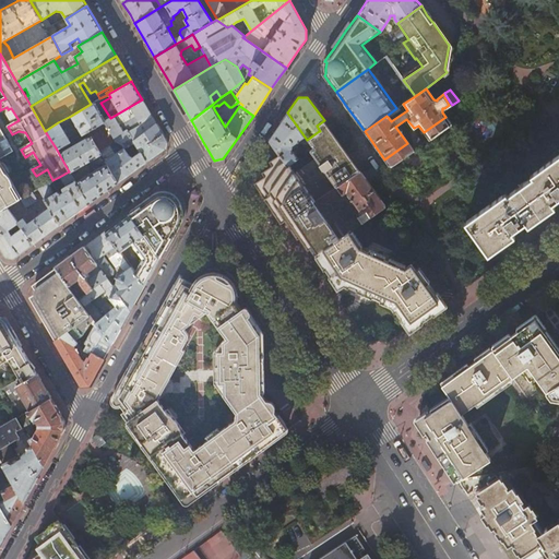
[(133,140),(156,123),(150,114),(142,99),(110,118),(104,121),(116,142),(121,144),(132,138),(133,140)]
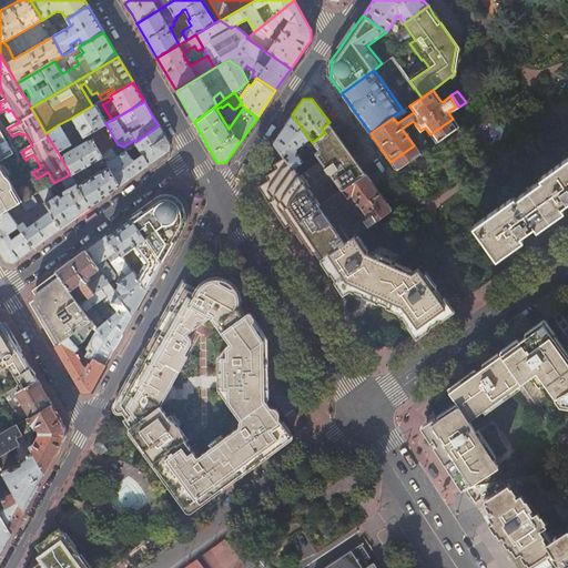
[(72,118),(83,137),(89,133),(103,125),(105,123),(94,104),(92,105),(72,118)]
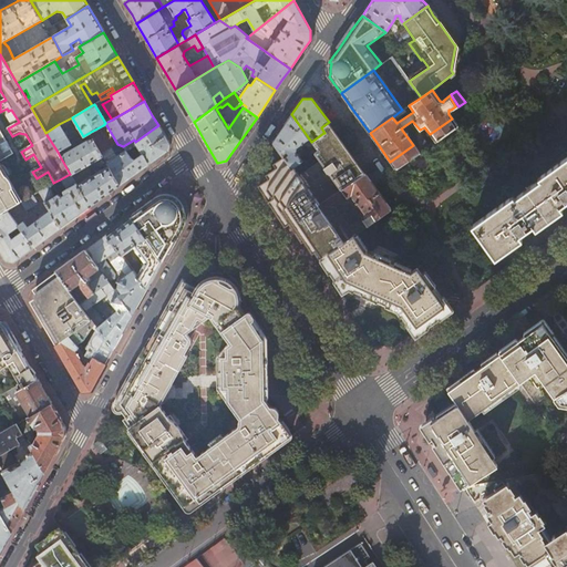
[(318,151),(311,142),(291,114),(284,126),(274,141),(274,143),(292,168),(303,161),(305,160),(302,156),(303,154),(307,158),(308,157),(318,151)]
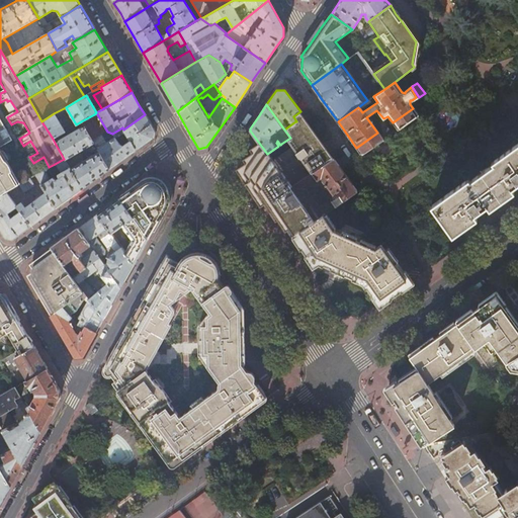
[(296,121),(295,121),(301,130),(298,133),(304,140),(295,146),(287,151),(281,144),(280,145),(277,147),(267,154),(250,131),(250,132),(260,146),(256,149),(248,160),(250,163),(243,168),(241,169),(283,233),(286,231),(287,230),(291,237),(294,235),(315,221),(291,187),(315,172),(334,159),(300,111),(293,116),(296,121)]
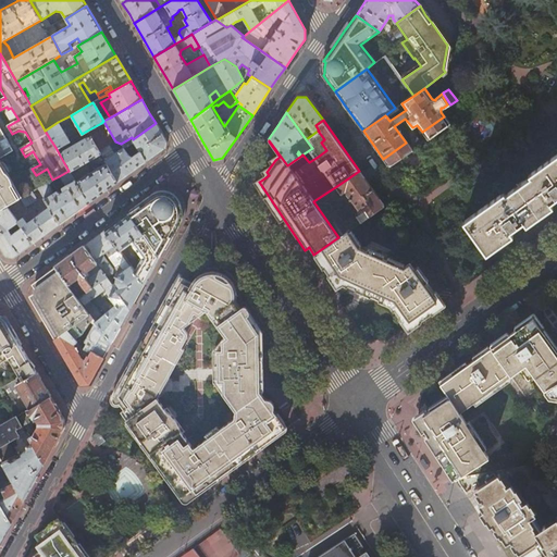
[(45,131),(57,149),(70,141),(58,122),(45,131)]
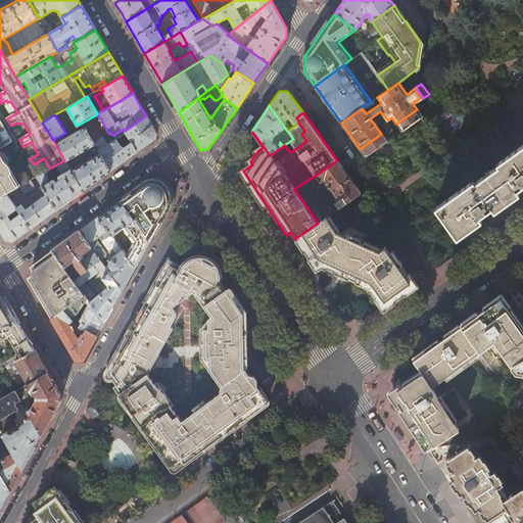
[(82,123),(85,127),(92,140),(105,132),(95,115),(82,123)]
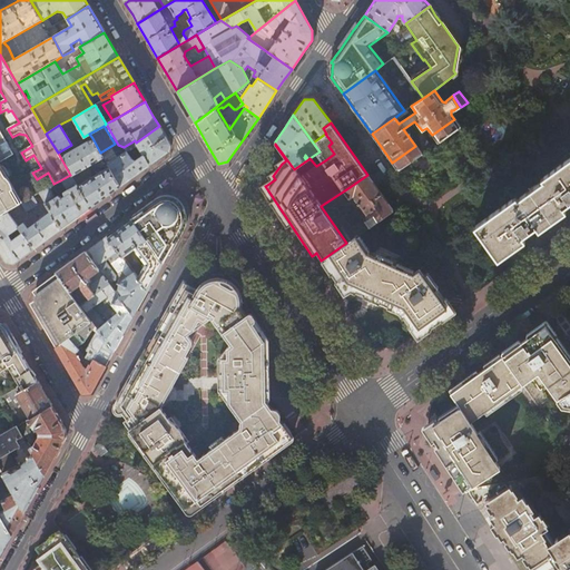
[(135,140),(124,147),(126,150),(107,164),(108,167),(119,186),(167,151),(168,143),(159,126),(136,143),(135,140)]
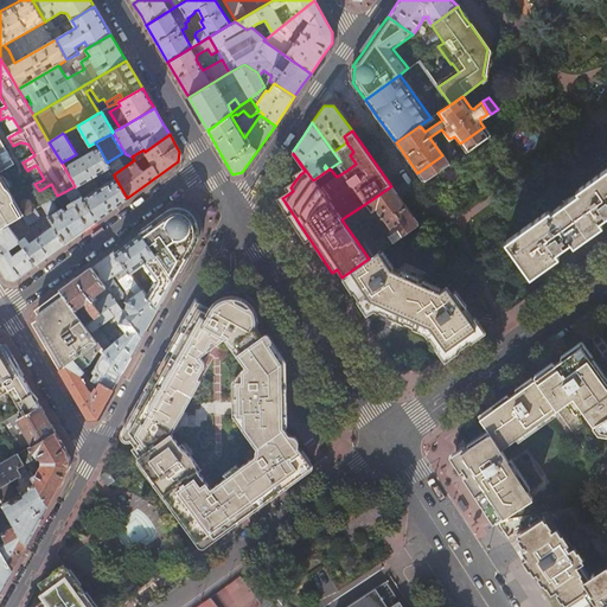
[(0,142),(0,170),(12,164),(0,142)]
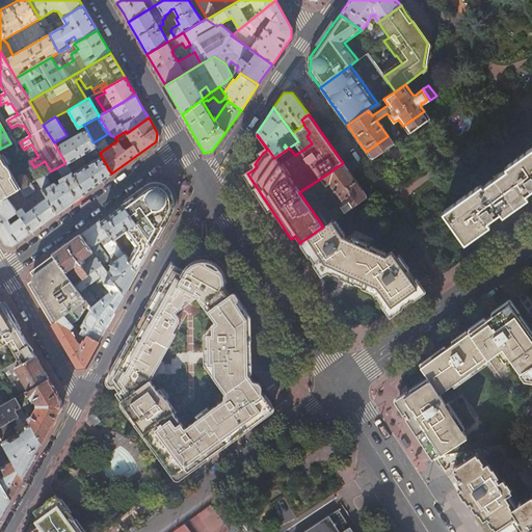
[(65,163),(84,194),(111,174),(101,156),(94,160),(91,158),(89,159),(90,162),(86,164),(81,156),(96,147),(94,142),(86,129),(56,147),(65,163)]
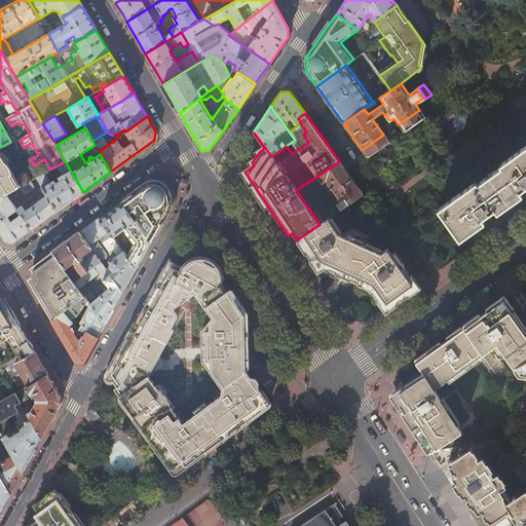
[(525,145),(505,160),(525,187),(525,186),(525,145)]
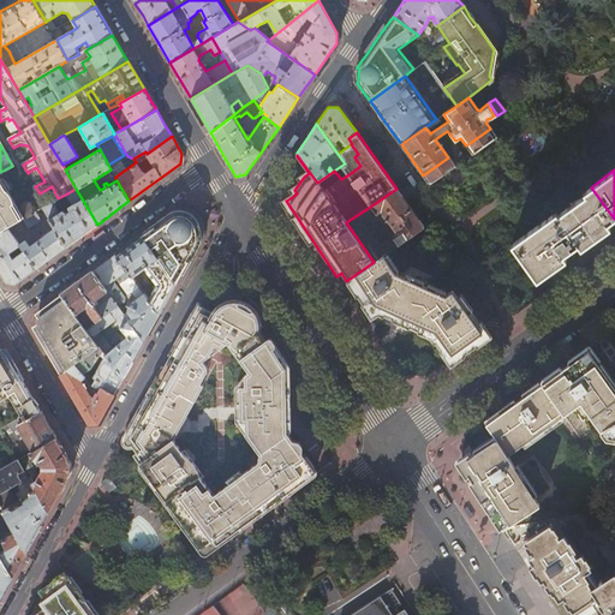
[(0,233),(9,228),(23,220),(25,218),(19,206),(15,198),(0,173),(0,233)]
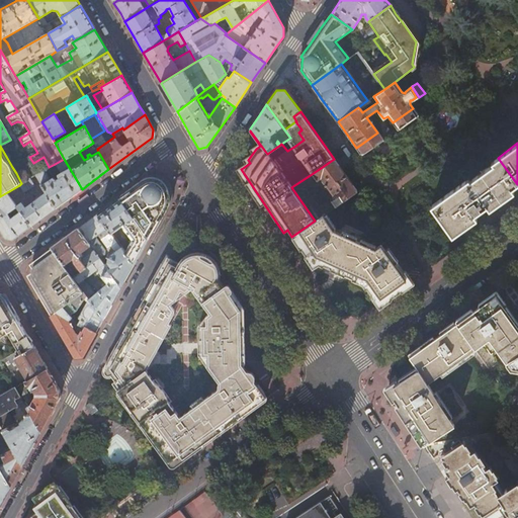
[(12,167),(16,173),(33,163),(29,157),(12,167)]
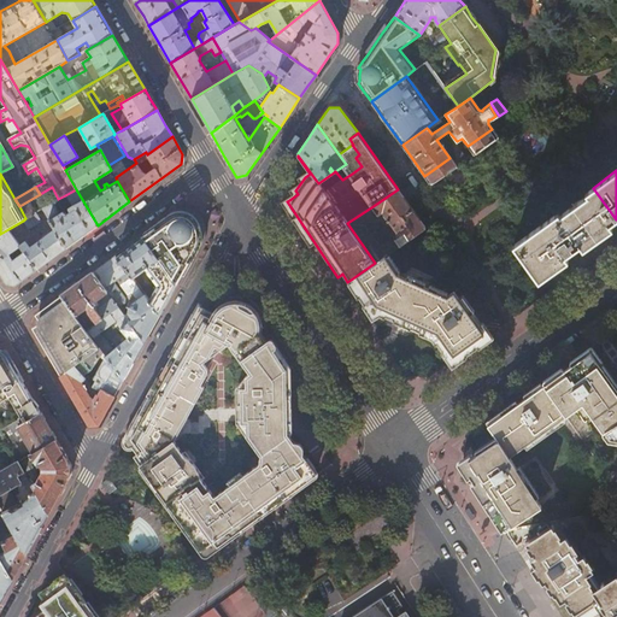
[(616,219),(593,188),(586,194),(587,197),(559,217),(558,215),(528,236),(530,239),(517,248),(540,281),(568,260),(565,257),(580,246),(581,245),(585,248),(597,240),(611,229),(607,225),(610,224),(616,219)]
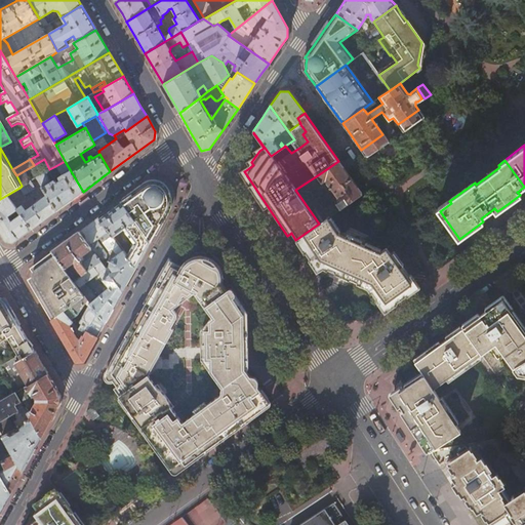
[(47,195),(56,211),(83,192),(65,161),(55,166),(62,174),(64,175),(59,177),(61,182),(57,183),(54,180),(50,183),(50,180),(45,172),(36,177),(47,195)]
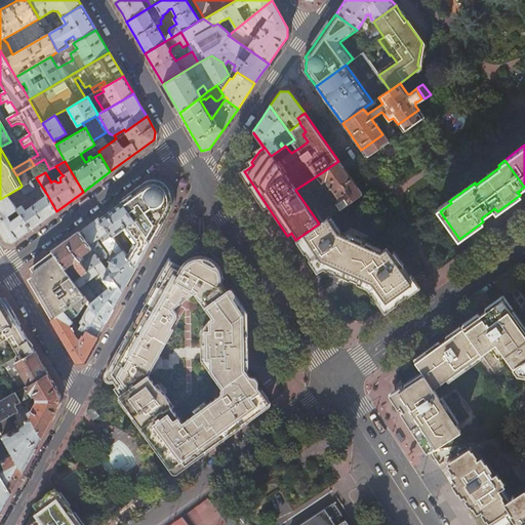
[(328,217),(362,194),(350,177),(346,171),(340,163),(338,161),(319,174),(295,190),(319,224),(328,217)]
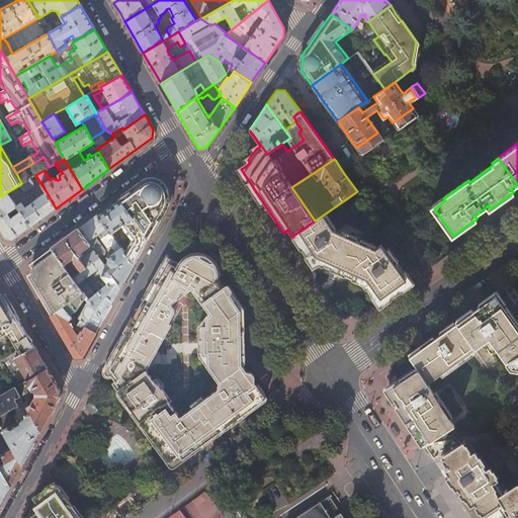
[(118,199),(147,239),(167,203),(168,196),(166,191),(164,185),(159,181),(153,178),(148,179),(118,199)]
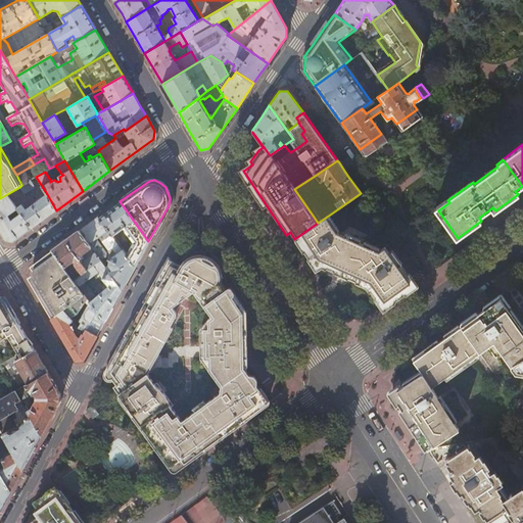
[(21,185),(19,187),(26,197),(37,191),(31,181),(21,185)]
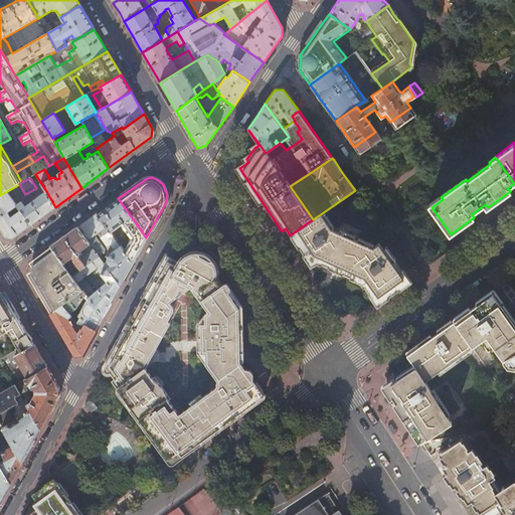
[(7,191),(0,195),(0,226),(5,236),(13,237),(30,224),(20,210),(13,215),(11,213),(9,214),(7,211),(16,205),(16,204),(7,191)]
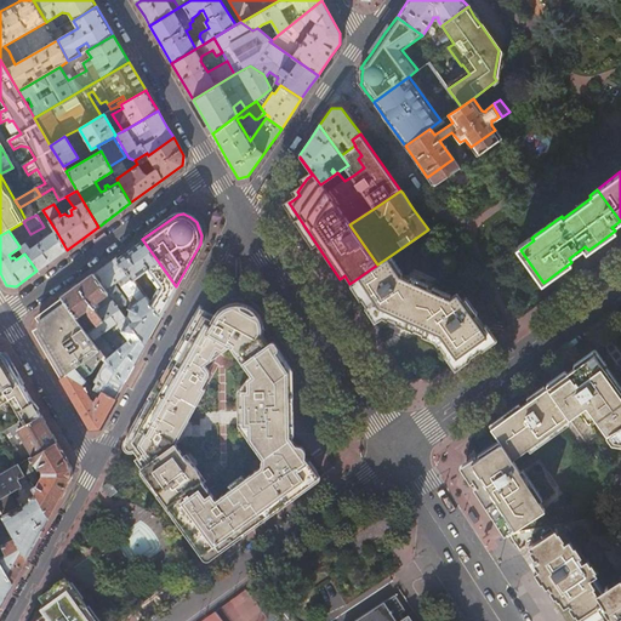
[(24,254),(36,271),(67,250),(56,231),(30,249),(26,243),(20,246),(20,248),(24,254)]
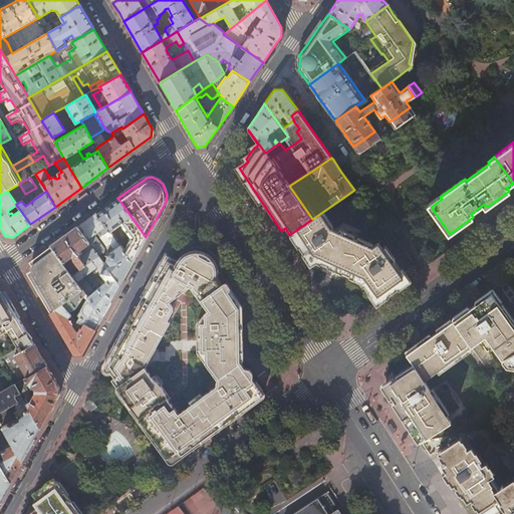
[(143,243),(146,237),(117,198),(108,205),(96,213),(110,232),(123,223),(126,228),(124,230),(129,234),(118,242),(133,261),(143,243)]
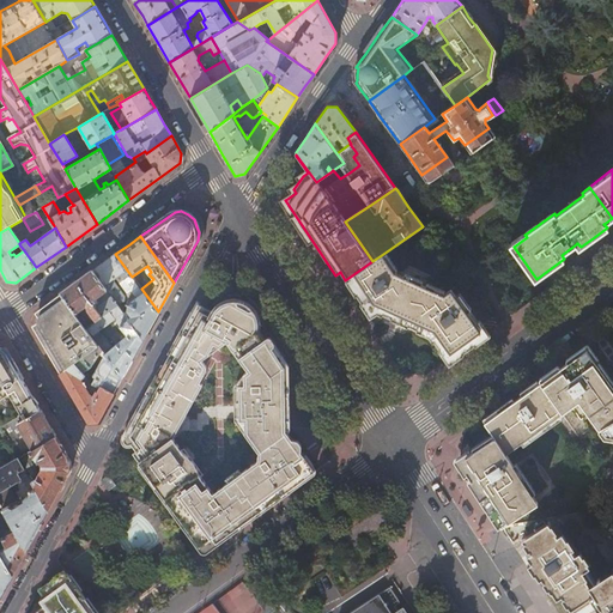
[(151,325),(158,311),(141,289),(132,277),(115,254),(104,262),(92,271),(108,292),(110,297),(117,305),(123,301),(123,297),(111,280),(115,278),(126,293),(131,291),(137,298),(128,304),(127,310),(123,314),(143,340),(151,325)]
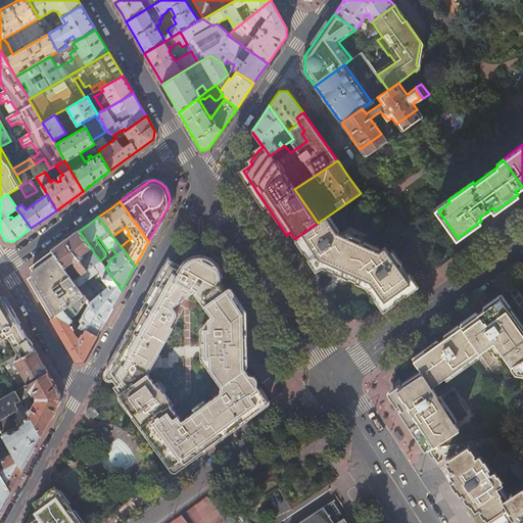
[(327,217),(318,223),(297,237),(317,266),(322,263),(369,284),(384,306),(413,286),(385,247),(379,251),(337,232),(327,217)]
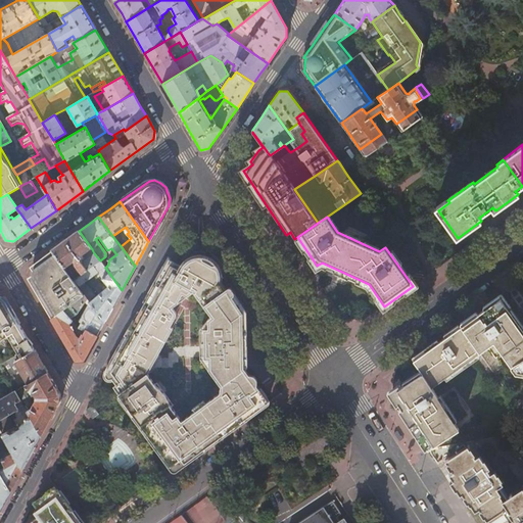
[(92,249),(79,231),(67,239),(52,250),(74,280),(79,276),(72,265),(74,263),(82,274),(100,260),(94,253),(82,263),(79,259),(92,249)]
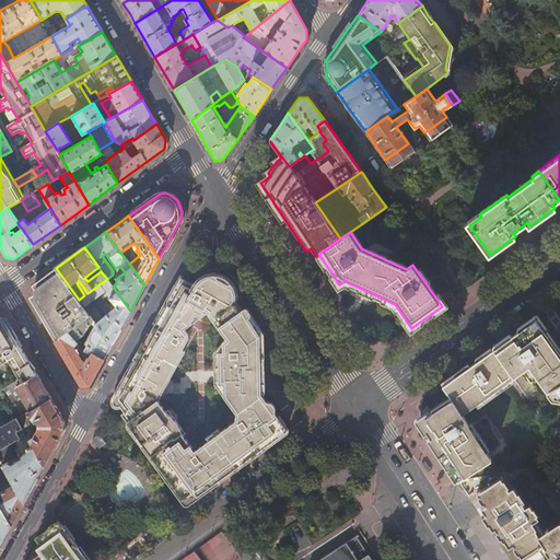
[(79,300),(56,268),(46,275),(49,279),(46,281),(38,287),(34,298),(45,315),(42,318),(51,334),(55,340),(55,341),(68,331),(91,316),(79,300)]
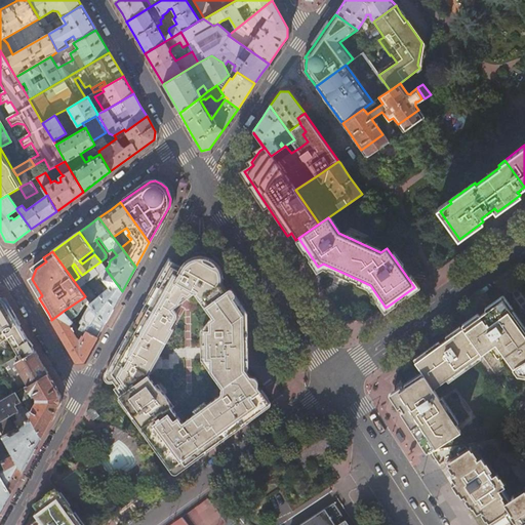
[(106,379),(107,380),(108,381),(111,380),(115,387),(114,389),(127,408),(130,406),(169,461),(169,465),(170,467),(171,468),(172,469),(174,470),(176,470),(179,469),(182,467),(183,465),(183,461),(254,408),(257,409),(259,408),(261,407),(264,405),(265,403),(265,401),(265,400),(264,398),(263,397),(260,395),(258,395),(256,395),(256,393),(258,391),(240,366),(237,366),(237,359),(235,359),(234,345),(237,345),(237,337),(239,337),(241,335),(241,315),(225,291),(224,292),(217,285),(218,281),(218,278),(217,275),(215,272),(213,269),(211,266),(208,264),(205,263),(202,261),(199,261),(195,261),(192,263),(189,264),(186,266),(183,269),(168,260),(163,271),(151,292),(144,306),(106,374),(106,375),(106,376),(105,377),(106,379)]
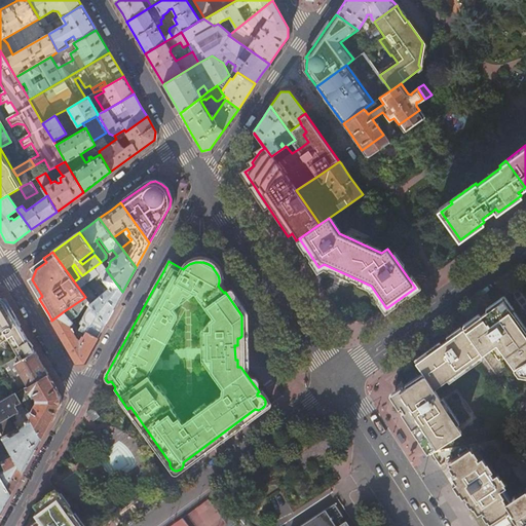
[(85,297),(88,301),(90,304),(105,324),(115,305),(122,292),(106,269),(101,262),(82,275),(79,277),(74,282),(85,297)]
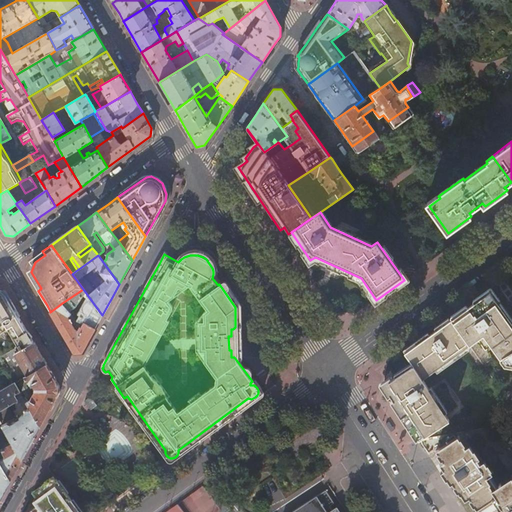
[(0,356),(0,357),(19,346),(21,349),(33,342),(7,297),(6,295),(5,293),(3,291),(1,290),(0,289),(0,356)]
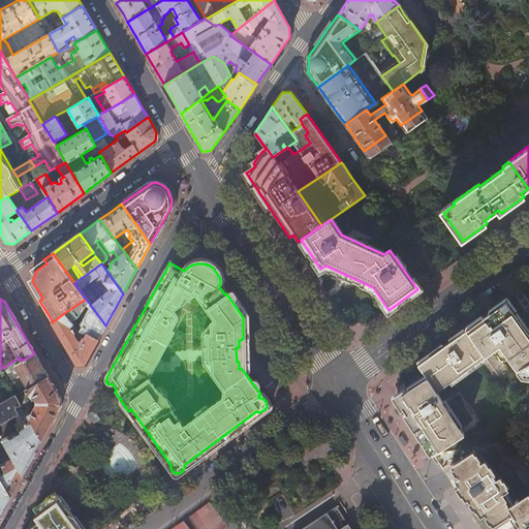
[(78,318),(89,303),(86,299),(64,313),(71,322),(78,318)]
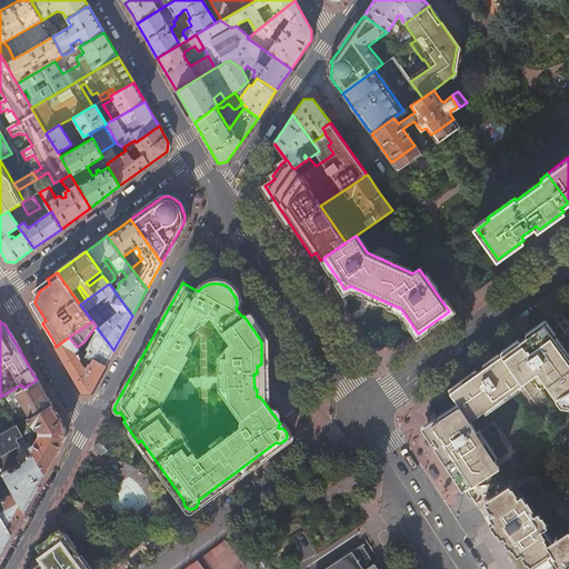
[(568,357),(546,325),(525,340),(510,350),(502,356),(522,383),(537,373),(556,399),(557,398),(562,403),(563,405),(567,405),(568,405),(568,357)]
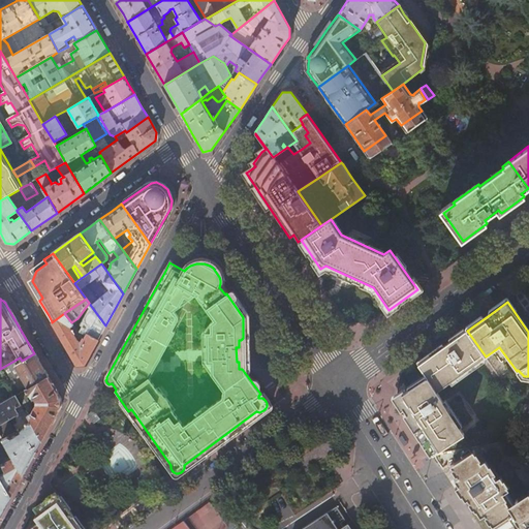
[(101,332),(105,325),(91,306),(78,330),(79,331),(88,336),(88,334),(98,339),(101,332)]
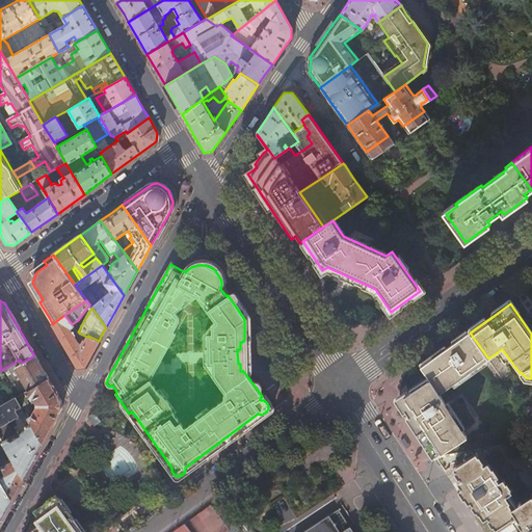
[(85,366),(99,341),(88,336),(88,338),(79,333),(76,338),(71,328),(74,326),(72,324),(64,315),(52,324),(65,347),(77,366),(85,366)]
